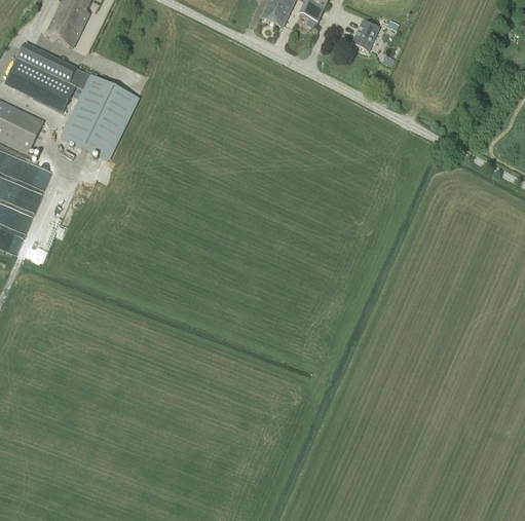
[(46,33),(73,46),(89,11),(86,9),(91,0),(66,0),(62,0),(46,33)]
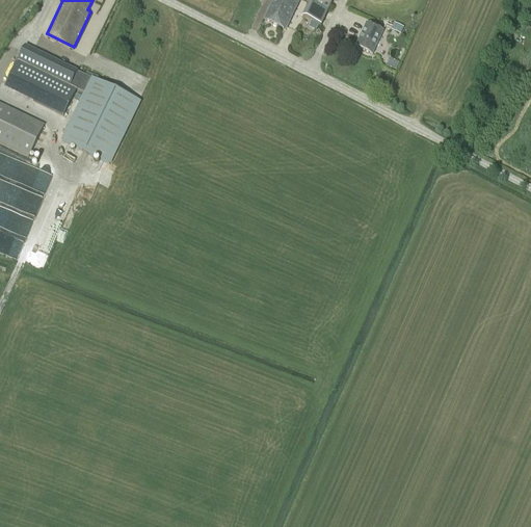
[(272,0),(265,16),(286,26),(297,0),(272,0)]
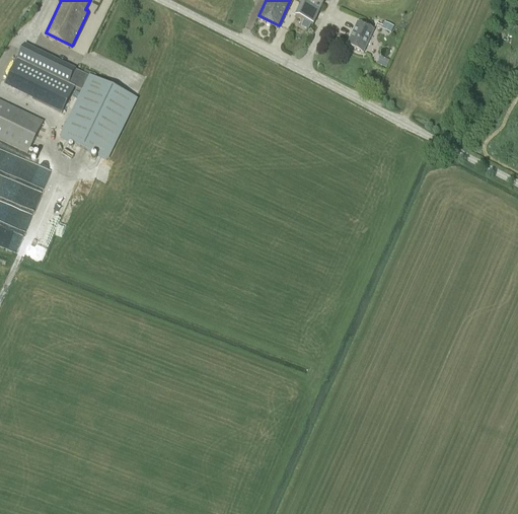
[(302,0),(296,13),(313,21),(323,0),(302,0)]
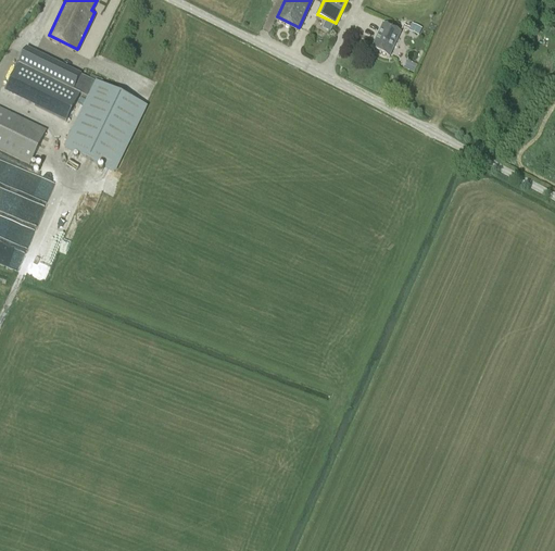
[(411,25),(421,30),(425,23),(415,17),(411,25)]
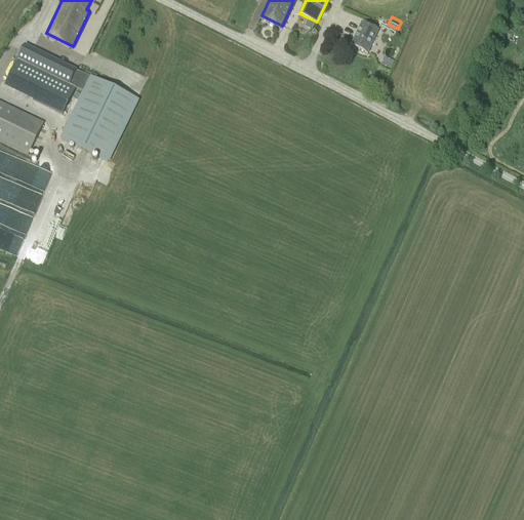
[(368,49),(379,27),(362,18),(352,42),(368,49)]
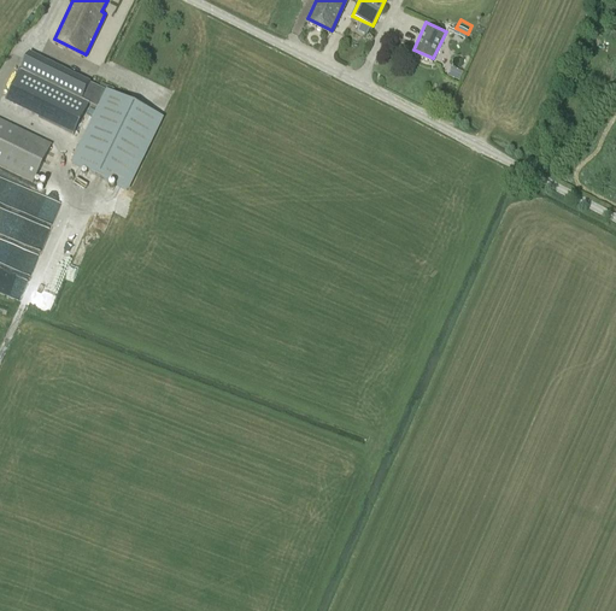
[(163,112),(115,88),(117,84),(111,82),(110,82),(101,78),(99,82),(92,78),(92,77),(30,48),(6,98),(75,131),(89,101),(89,100),(89,99),(99,104),(72,159),(128,186),(163,112)]
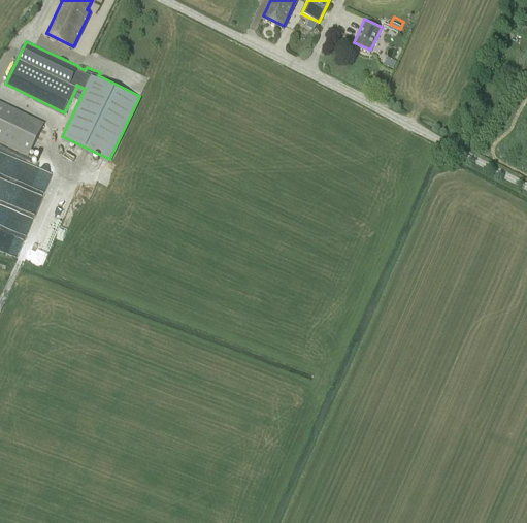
[(45,120),(0,98),(0,138),(29,153),(45,120)]
